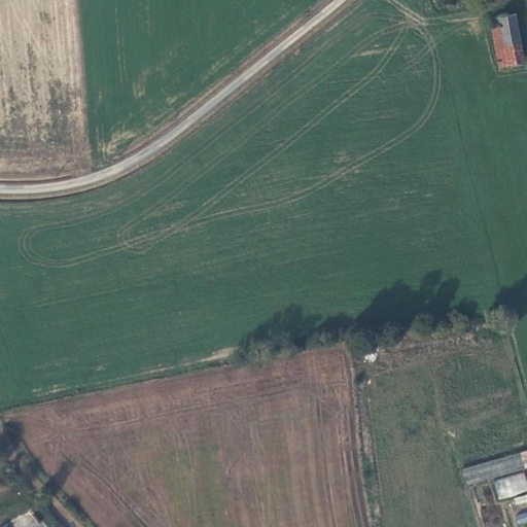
[(492,29),(490,30),(499,72),(523,67),(514,18),(496,21),(497,29),(492,29)]
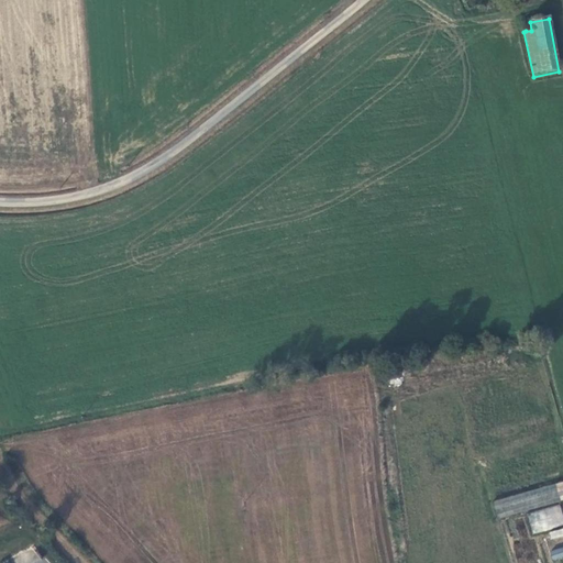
[(562,482),(493,499),(497,517),(562,500),(562,482)]
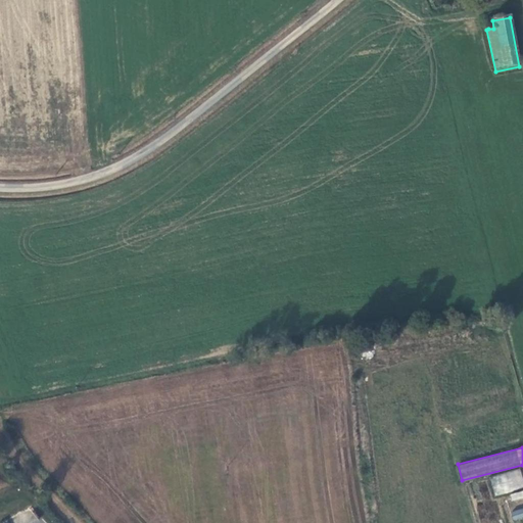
[(489,476),(494,495),(522,488),(522,479),(520,469),(489,476)]
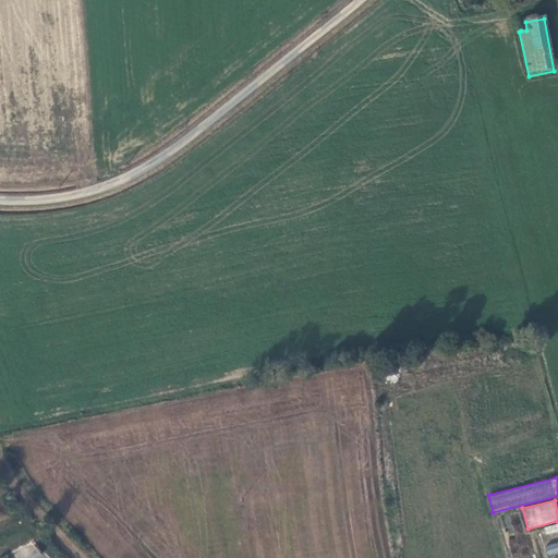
[(546,533),(557,531),(557,523),(545,526),(546,533)]
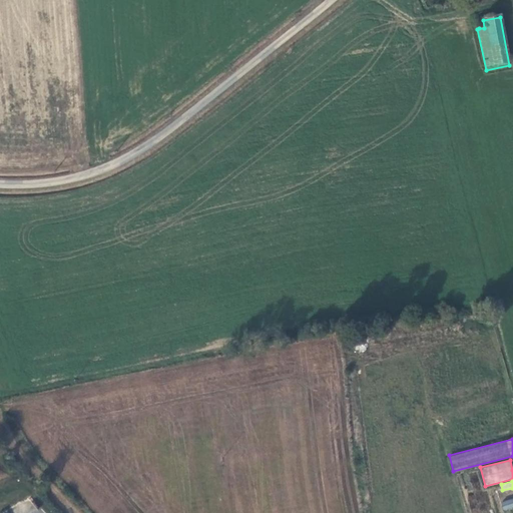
[(512,498),(502,500),(503,509),(512,507),(512,498)]
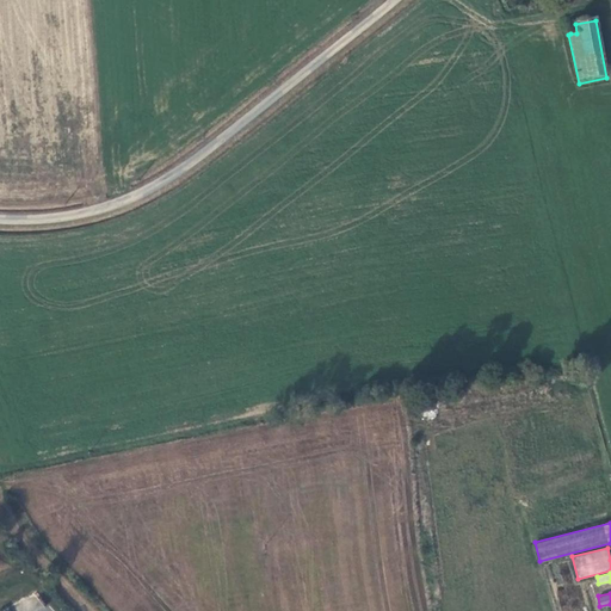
All buildings are outlined.
